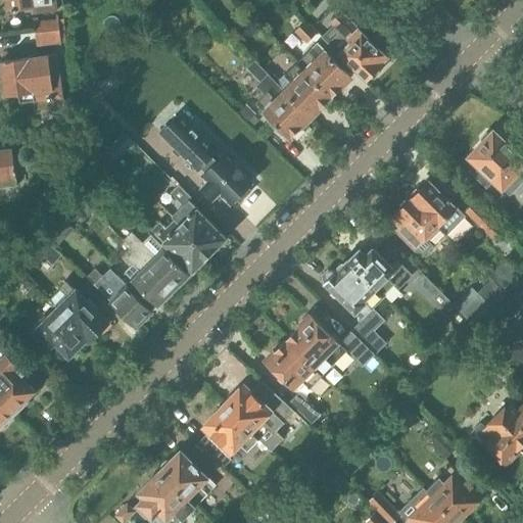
[(6,0),(8,11),(36,6),(37,13),(58,9),(57,0),(6,0)]
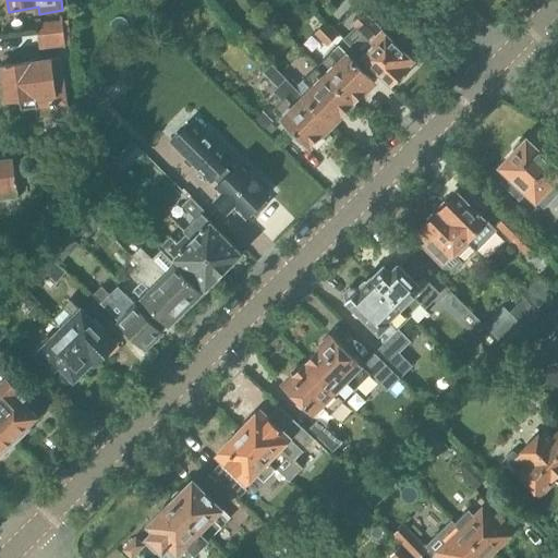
[(358,27),(346,39),(391,86),(395,83),(396,84),(400,84),(405,79),(405,74),(404,73),(415,62),(398,45),(402,40),(398,36),(393,40),(366,12),(354,24),(358,27)]
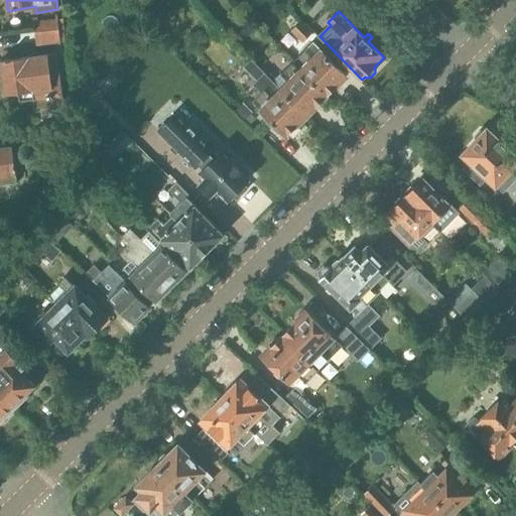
[(35,31),(59,28),(58,19),(58,16),(33,18),(35,31)]
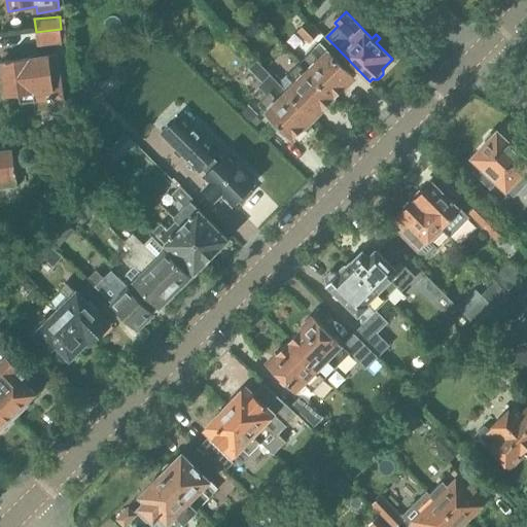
[(297,32),(310,44),(320,33),(308,21),(297,32)]
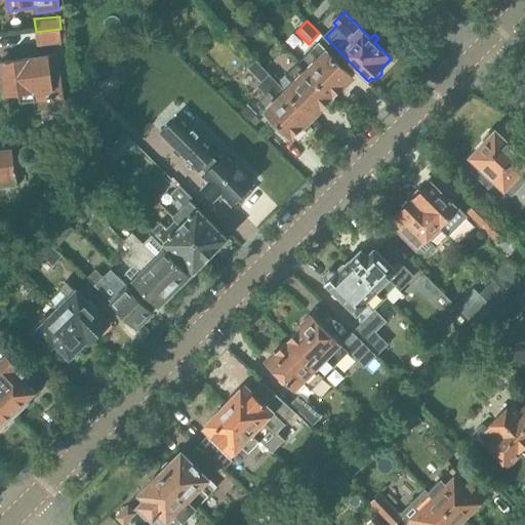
[(61,29),(36,32),(37,45),(63,43),(63,42),(61,29)]
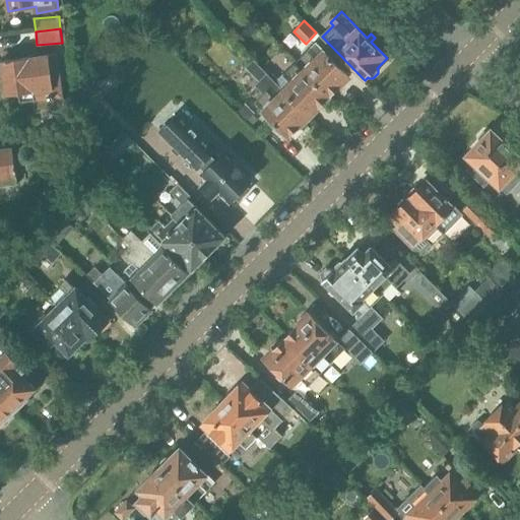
[(308,73),(330,95),(350,76),(323,49),(314,57),(308,50),(296,61),(308,73)]
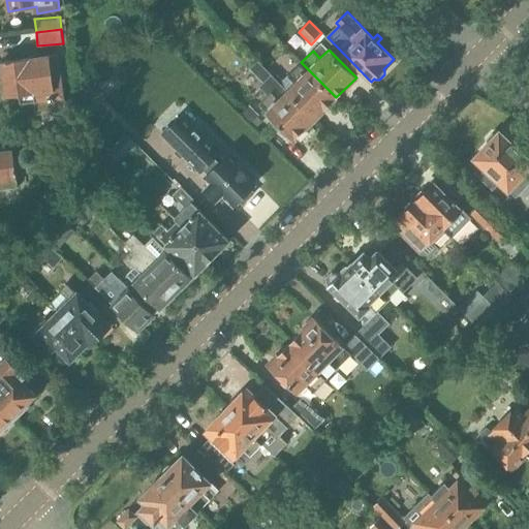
[(59,54),(30,58),(0,62),(5,97),(19,95),(20,104),(34,102),(34,103),(65,99),(59,54)]
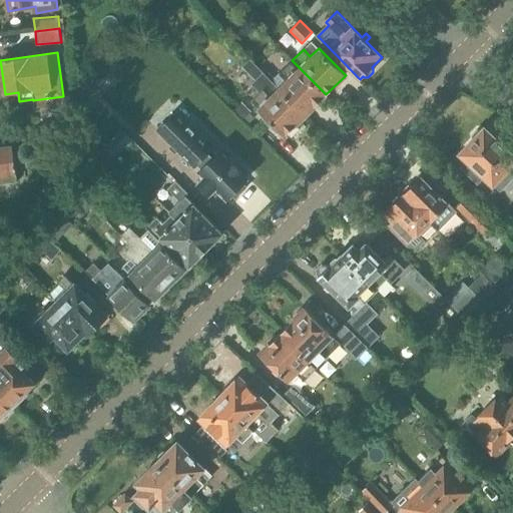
[(285,135),(306,115),(272,80),(250,59),(241,67),(263,88),(251,101),(285,135)]
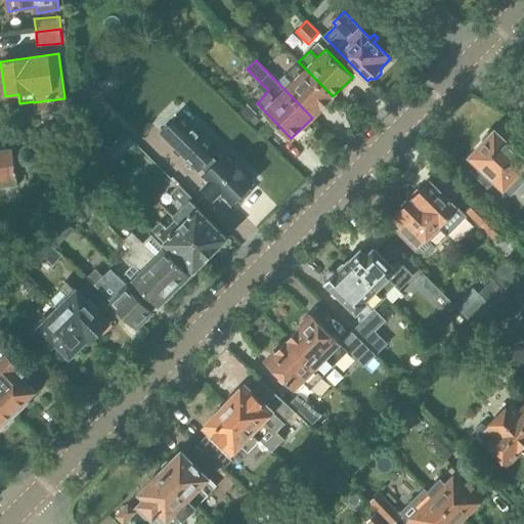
[(312,118),(333,96),(310,74),(298,61),(277,82),(312,118)]
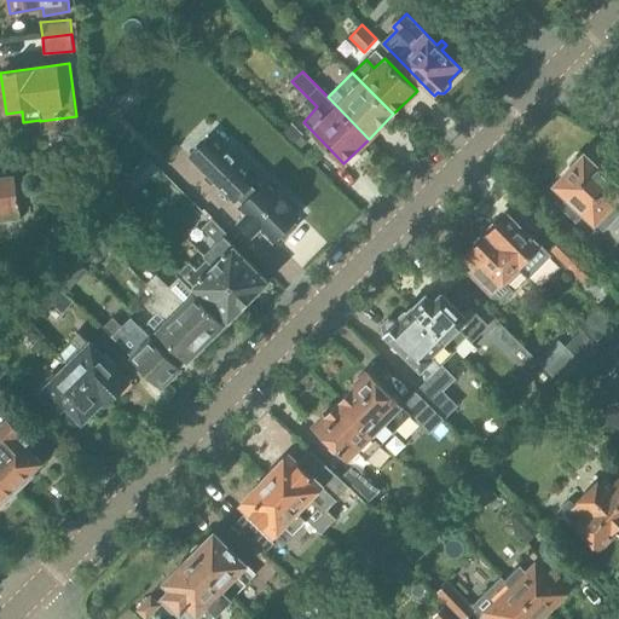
[(304,136),(291,123),(284,132),(295,143),(302,137),(304,136)]
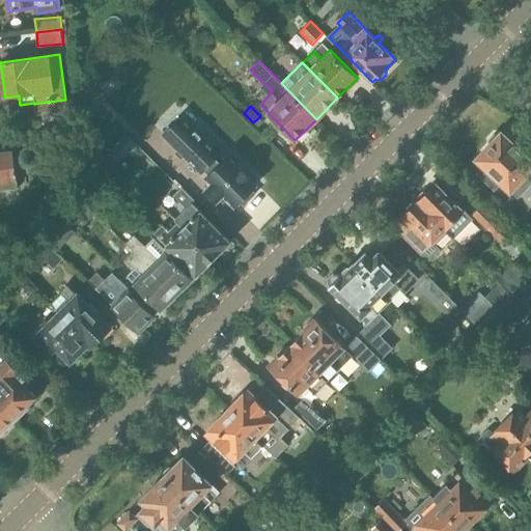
[(182,116),(163,135),(212,184),(205,190),(217,201),(223,195),(234,206),(240,201),(244,205),(255,194),(251,189),(256,184),(228,156),(225,159),(182,116)]
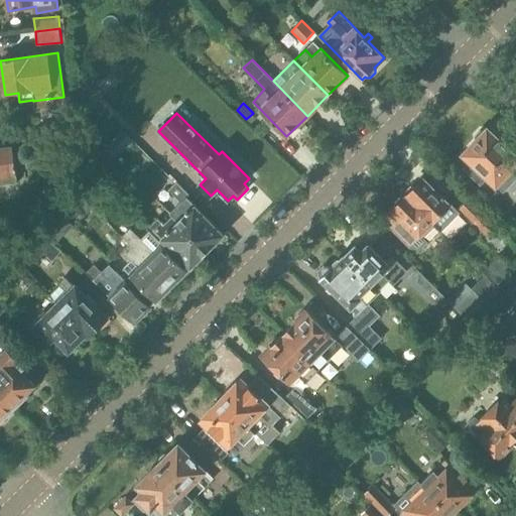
[(463,154),(472,163),(465,170),(481,185),(487,177),(503,192),(515,178),(515,175),(511,170),(515,164),(515,155),(487,128),(463,154)]
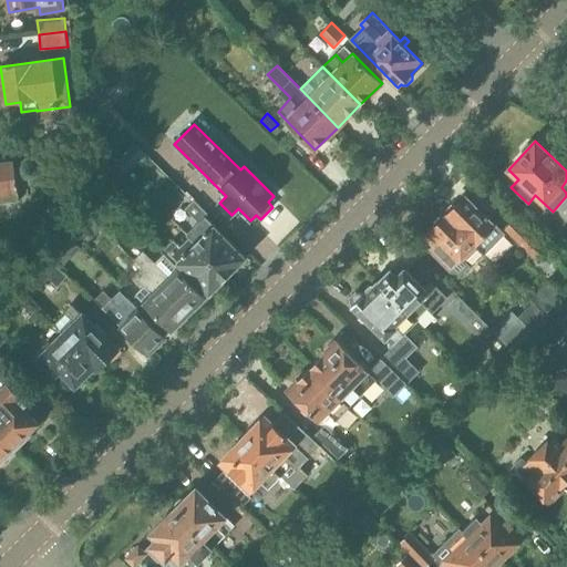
[(124,176),(147,154),(135,143),(113,164),(124,176)]
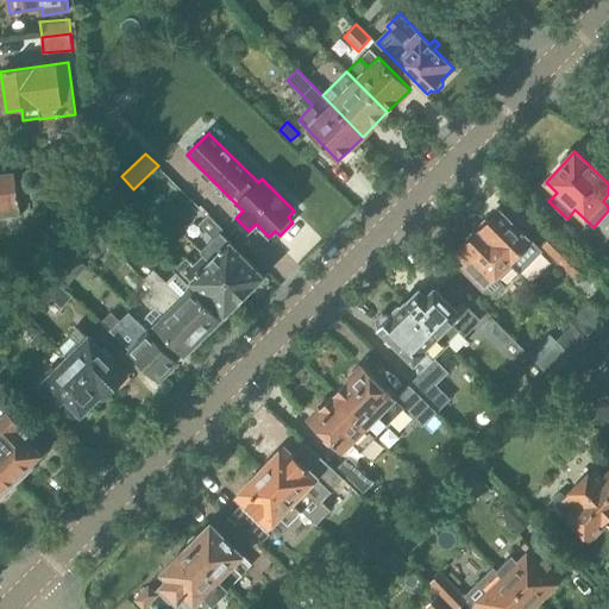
[(0,219),(20,217),(16,174),(0,175),(0,219)]
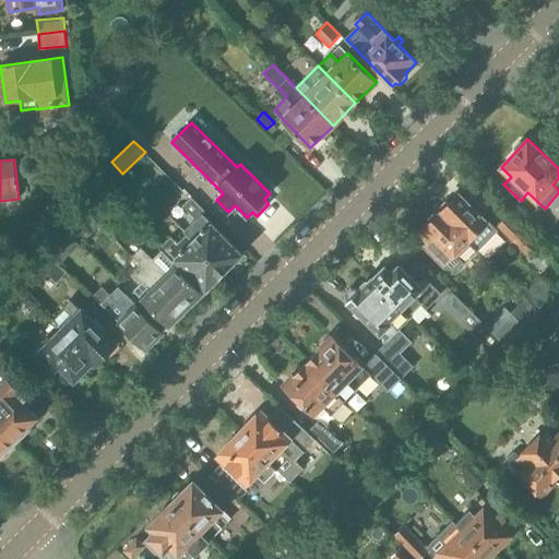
[(94,178),(110,194),(127,178),(110,163),(107,165),(94,178)]
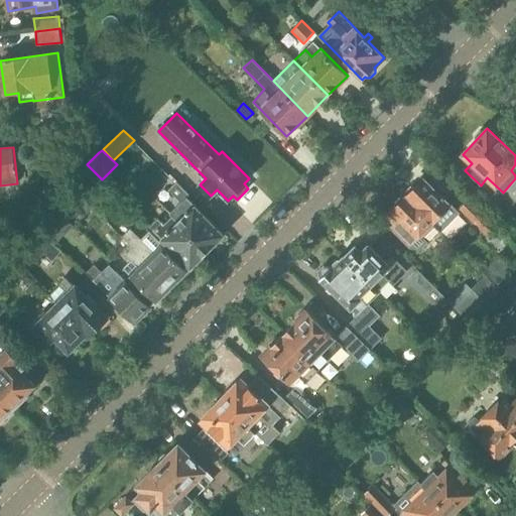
[(423,176),(404,196),(435,226),(440,231),(460,213),(423,176)]
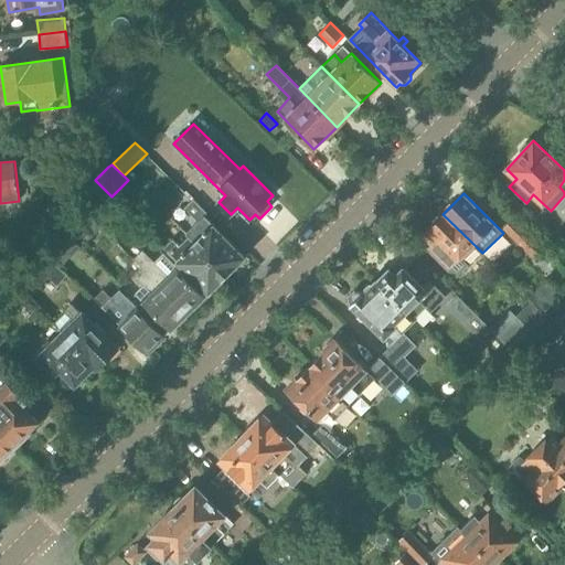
[(208,213),(196,202),(193,199),(184,208),(198,222),(204,216),(208,213)]
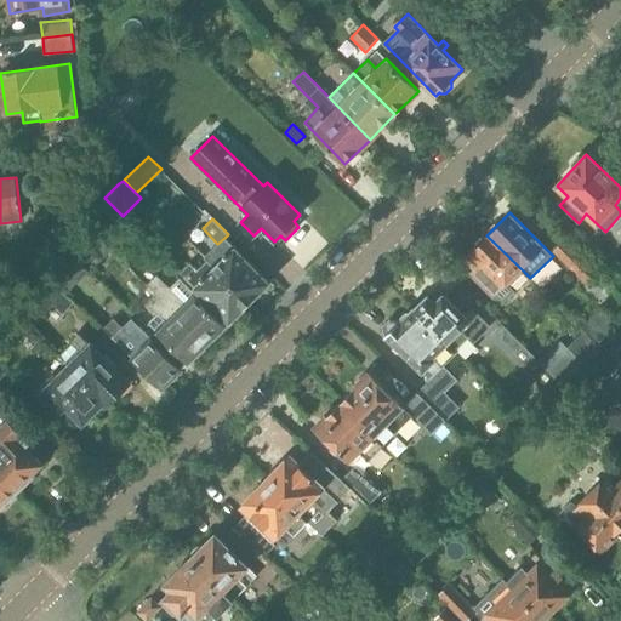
[(524,272),(486,235),(463,258),(474,268),(468,275),(501,307),(514,292),(510,288),(524,272)]
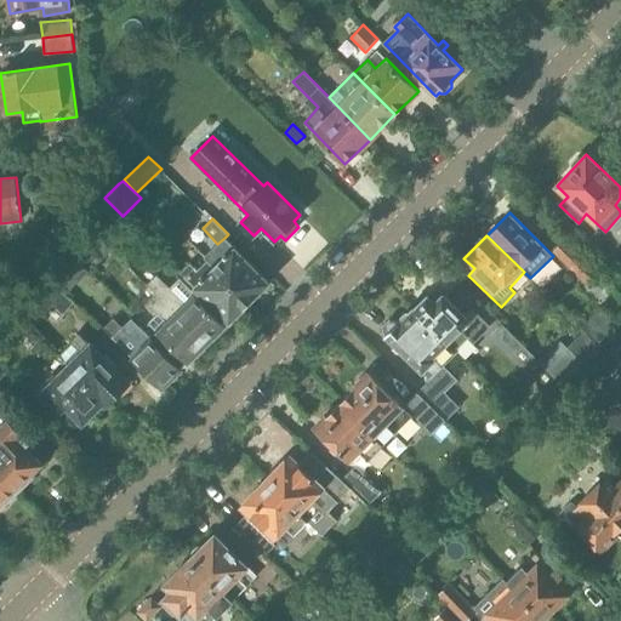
[(208,261),(249,302),(269,281),(224,238),(217,244),(216,246),(218,250),(208,261)]
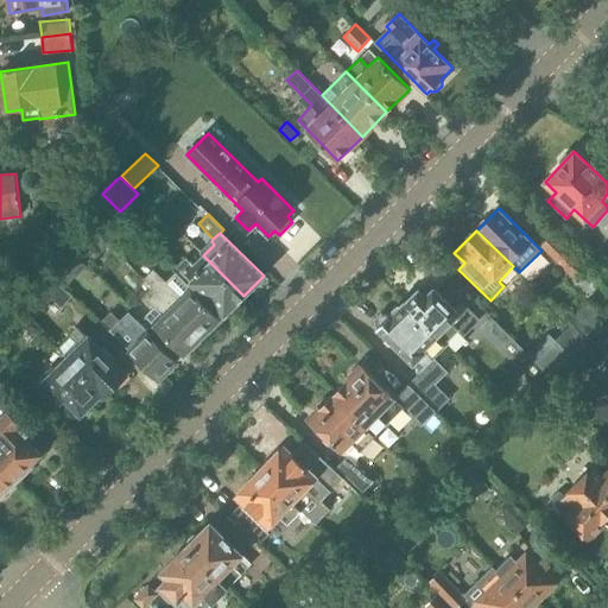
[(552,235),(542,246),(576,279),(586,270),(552,235)]
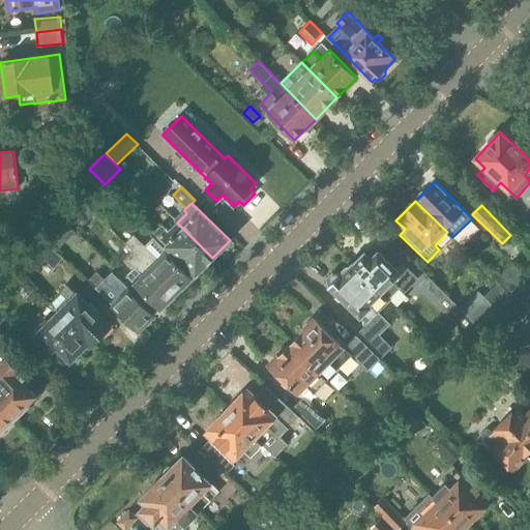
[(156,234),(197,273),(212,258),(177,223),(169,231),(164,227),(156,234)]
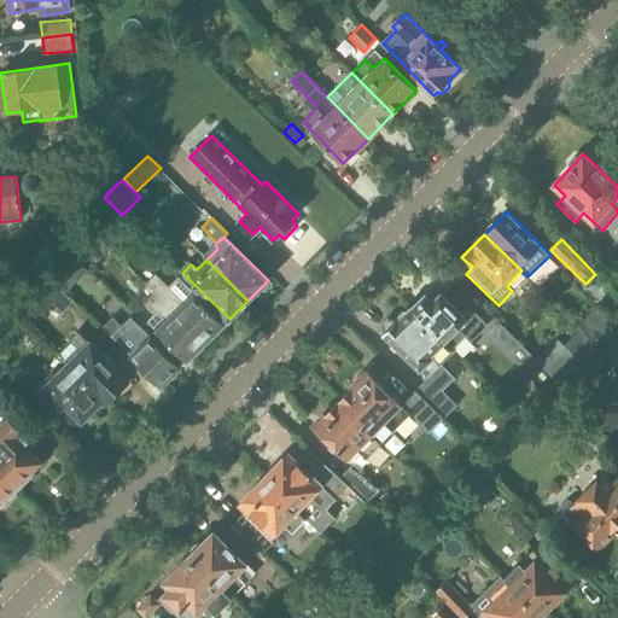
[(58,274),(52,280),(65,292),(71,287),(58,274)]
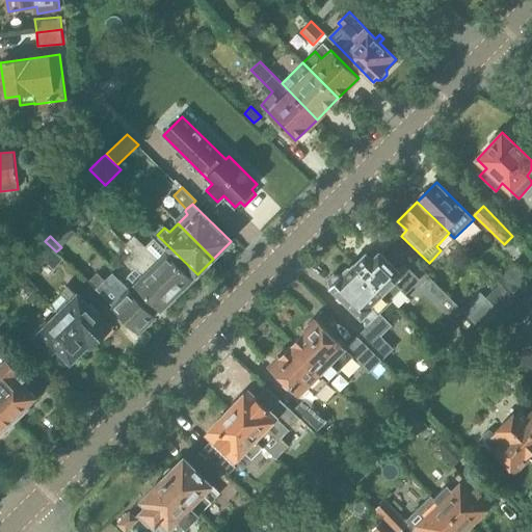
[(134,250),(178,295),(193,278),(154,238),(145,247),(134,236),(127,243),(134,250)]
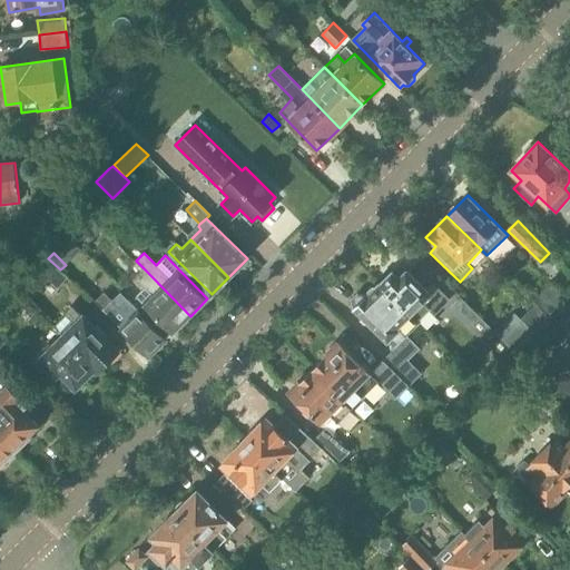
[(58,288),(68,277),(48,259),(31,278),(42,287),(49,281),(58,288)]
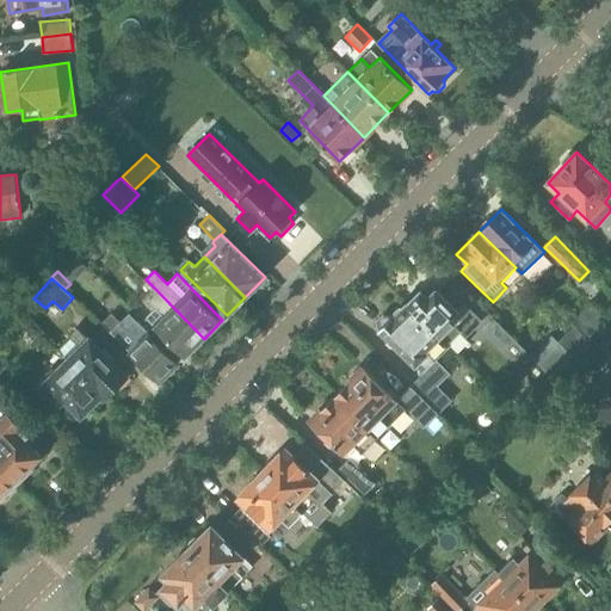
[(154,288),(146,279),(144,281),(158,292),(148,302),(158,310),(148,320),(185,358),(204,339),(154,288)]
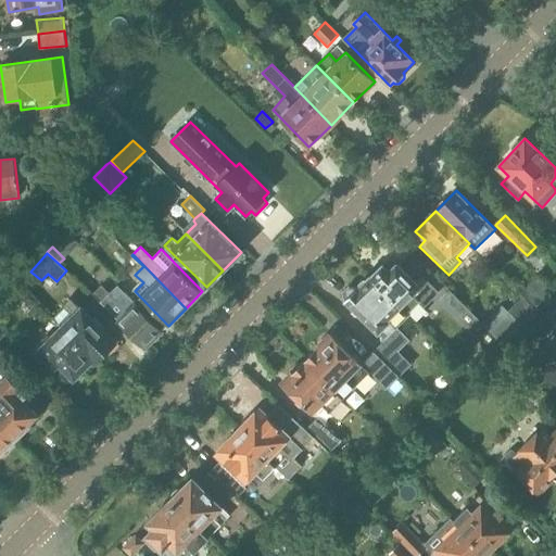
[(382,264),(371,276),(407,313),(419,302),(425,307),(439,292),(427,280),(420,287),(396,263),(389,270),(382,264)]
